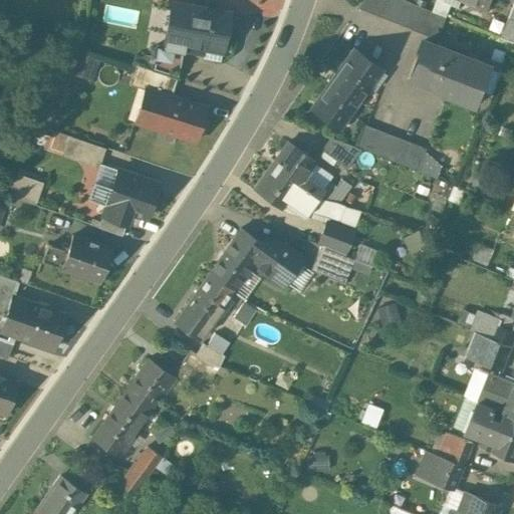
[(446,17),(403,0),(362,0),(357,8),(437,39),(446,17)]
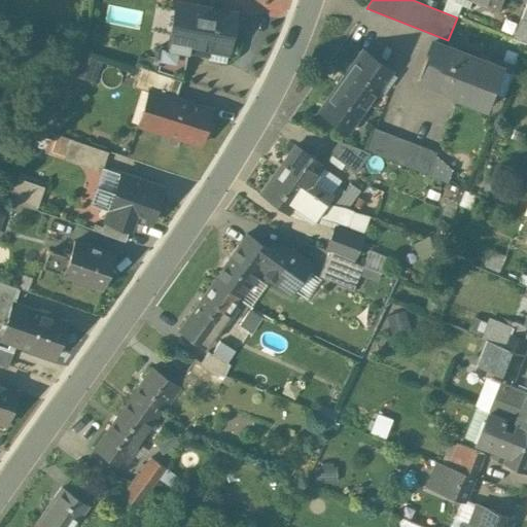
[(502,0),(487,0),(487,3),(499,8),(502,0)]
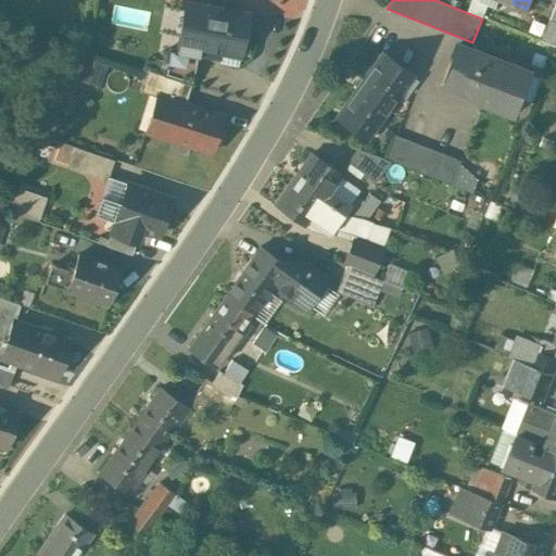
[(248,14),(186,2),(177,50),(198,53),(199,53),(198,54),(200,54),(219,59),(220,53),(240,57),(248,14)]
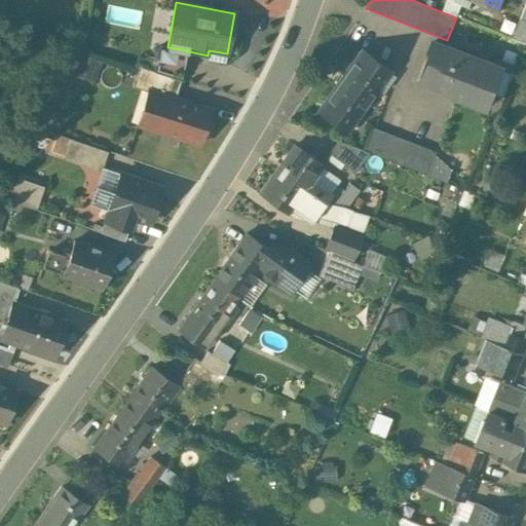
[(525,2),(512,39),(525,44),(525,43),(525,2)]
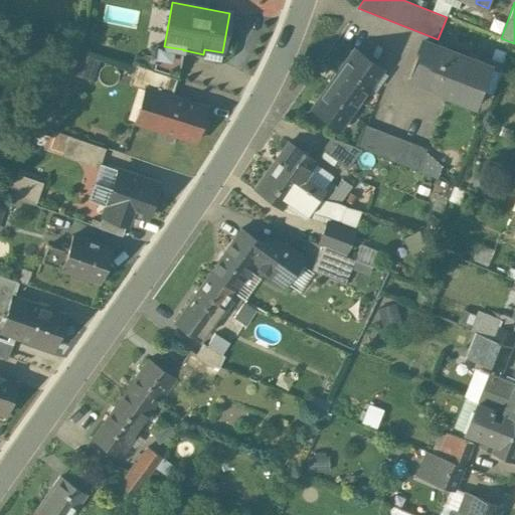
[(493,67),(424,40),(409,79),(478,106),(493,67)]
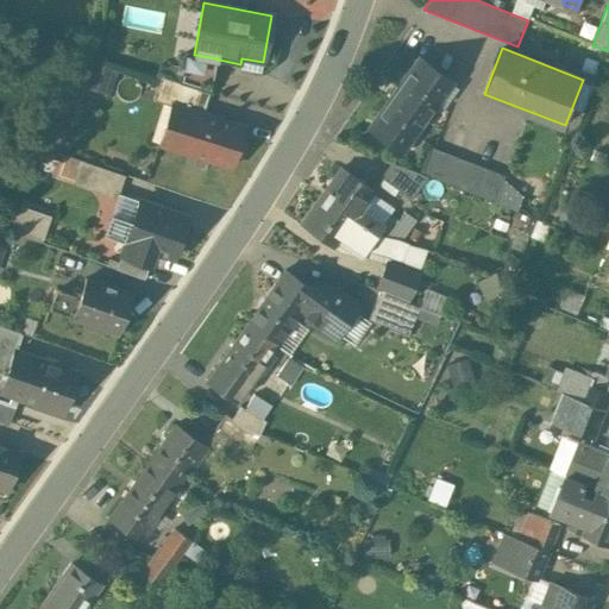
[(194,55),(186,54),(180,83),(209,93),(209,94),(212,94),(219,60),(217,60),(217,58),(194,55)]
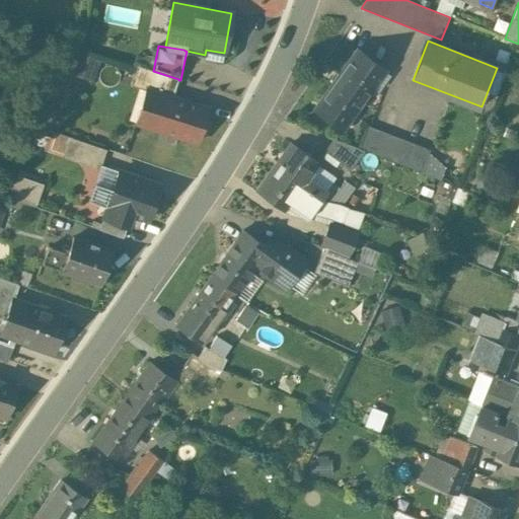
[(357,50),(314,109),(342,129),(384,70),(357,50)]
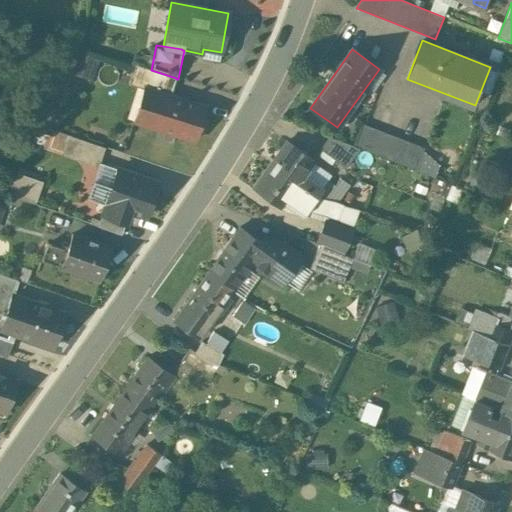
[(147,69),(136,65),(129,84),(142,87),(143,83),(147,69)]
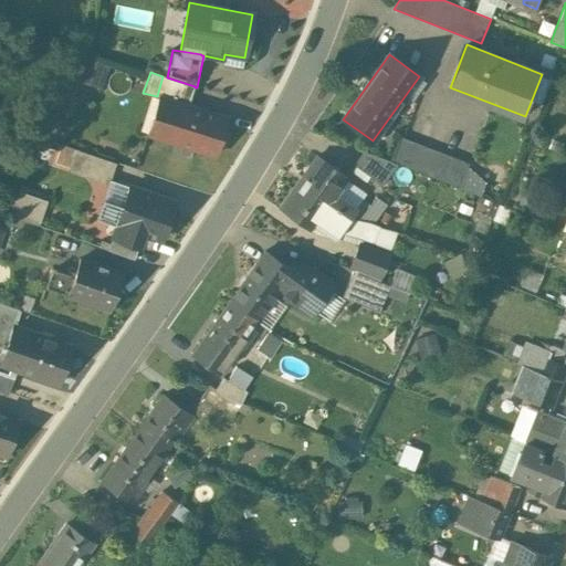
[(167,77),(163,76),(158,92),(188,101),(187,106),(188,106),(195,87),(195,86),(167,77)]
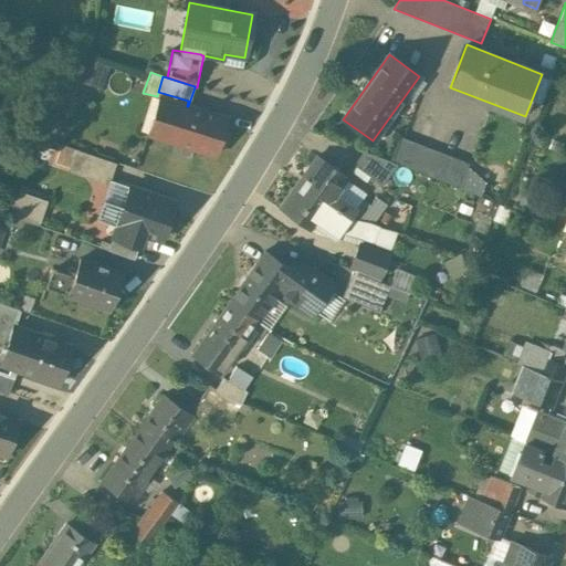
[(187,106),(167,100),(156,136),(216,155),(227,118),(188,106),(187,106)]
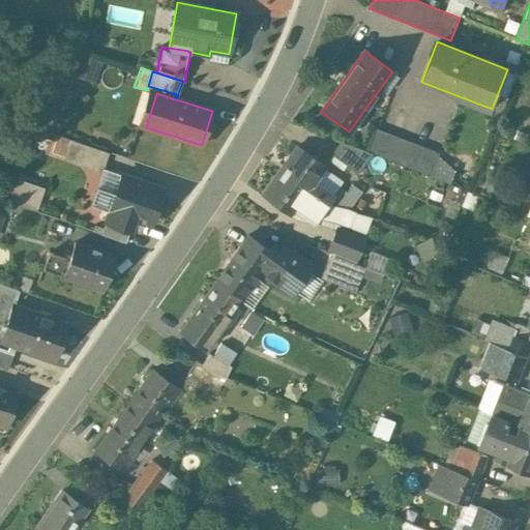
[(438,153),(375,128),(366,151),(372,154),(429,176),(438,153)]
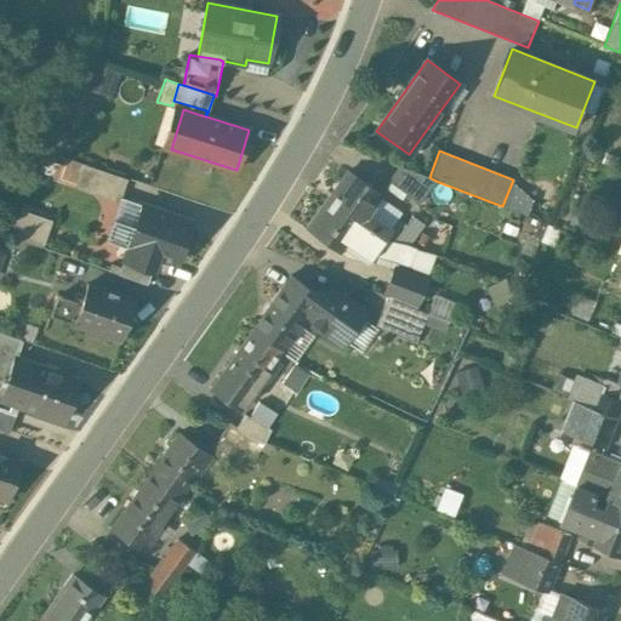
[(127,180),(83,164),(75,183),(120,199),(127,180)]
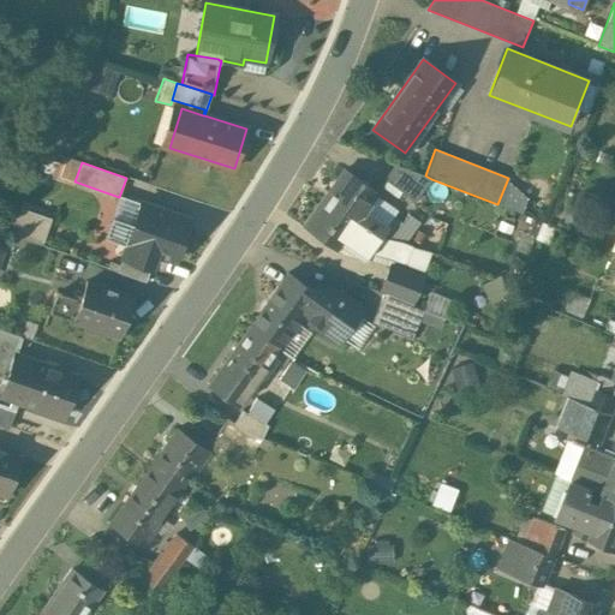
[(425,175),(394,165),(383,179),(415,202),(431,179),(425,175)]
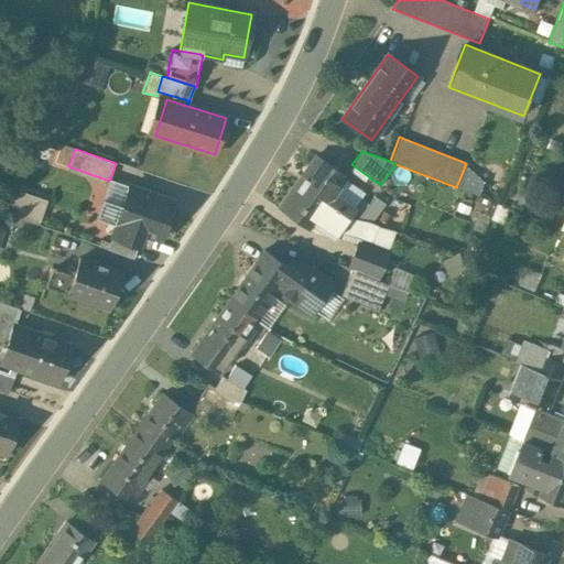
[(346,177),(316,155),(297,182),(327,203),(348,218),(355,208),(334,193),(346,177)]
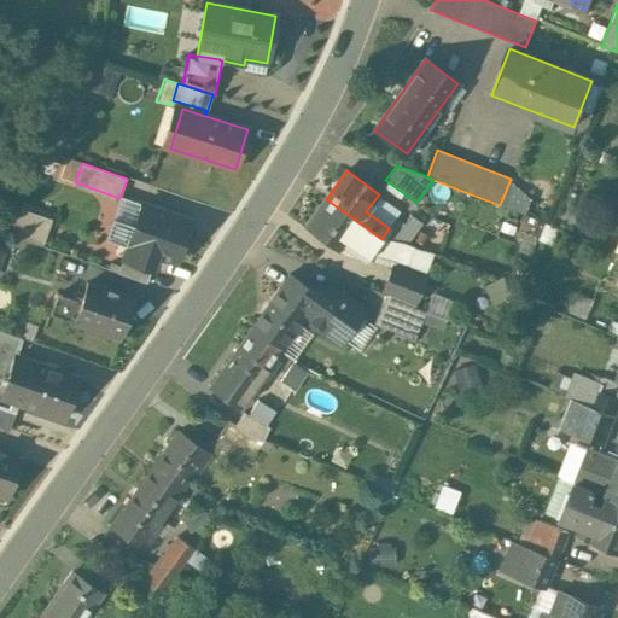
[(359,222),(326,199),(305,228),(338,251),(351,233),(359,222)]
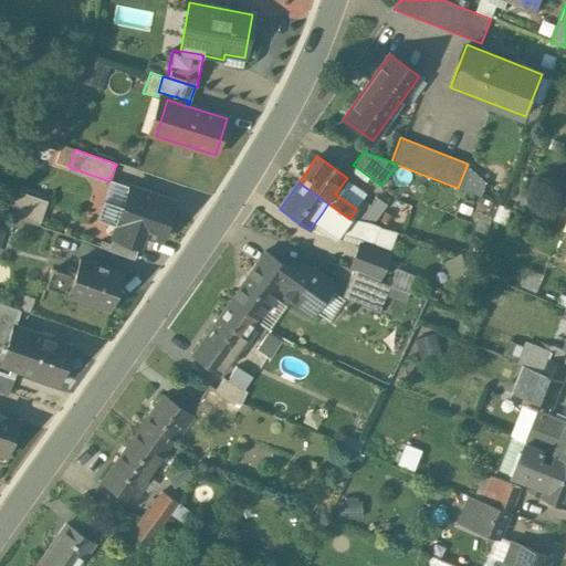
[(174,202),(129,187),(116,224),(143,233),(160,240),(174,202)]
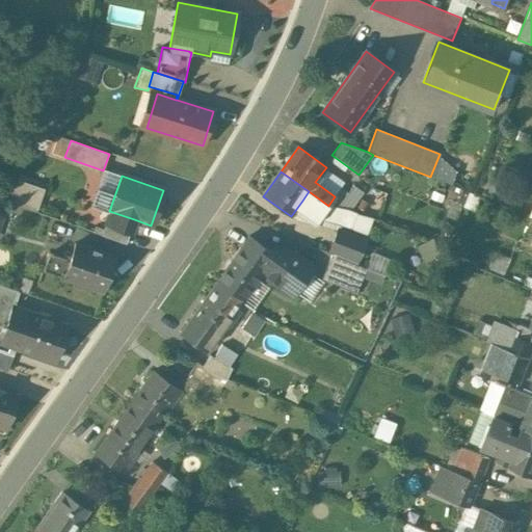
[(16,203),(37,209),(44,186),(22,180),(16,203)]
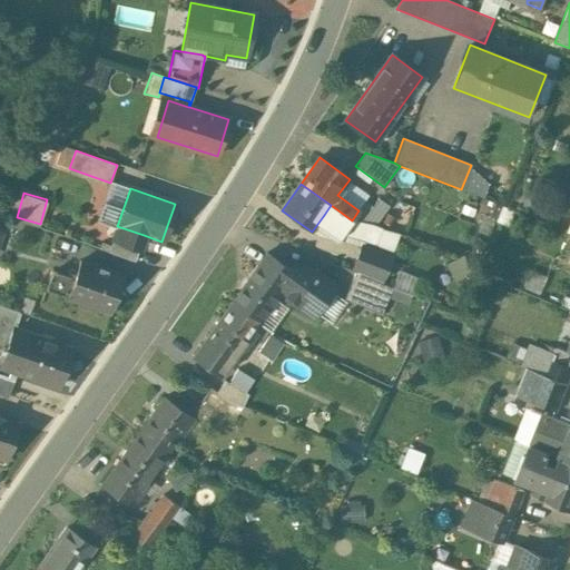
[(389,206),(377,198),(372,207),(383,214),(389,206)]
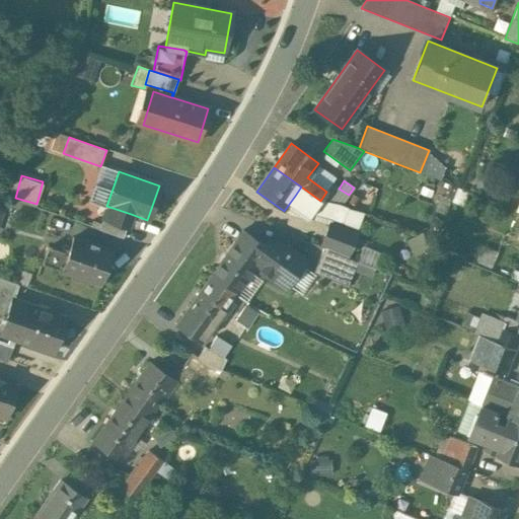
[(339,189),(332,183),(326,192),(320,201),(342,206),(349,195),(339,189)]
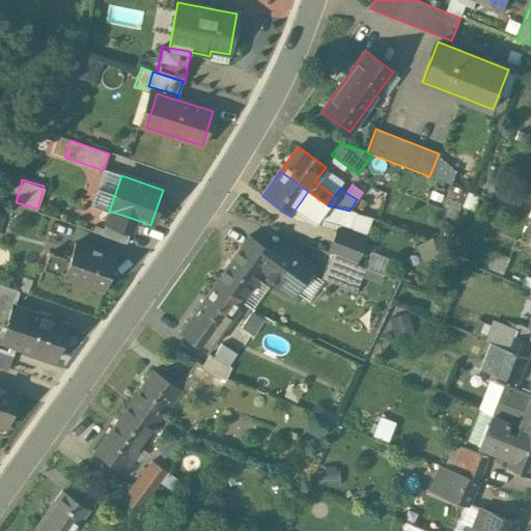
[(328,205),(308,191),(302,200),(320,214),(322,215),(328,205)]
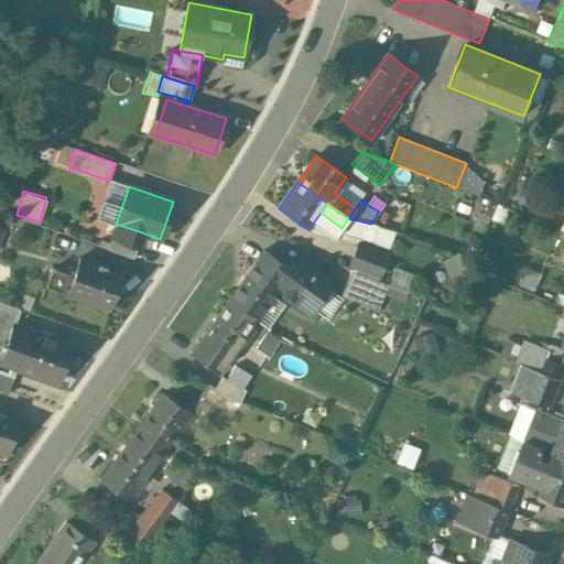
[(340,227),(321,213),(308,229),(313,232),(334,239),(337,232),(338,230),(340,227)]
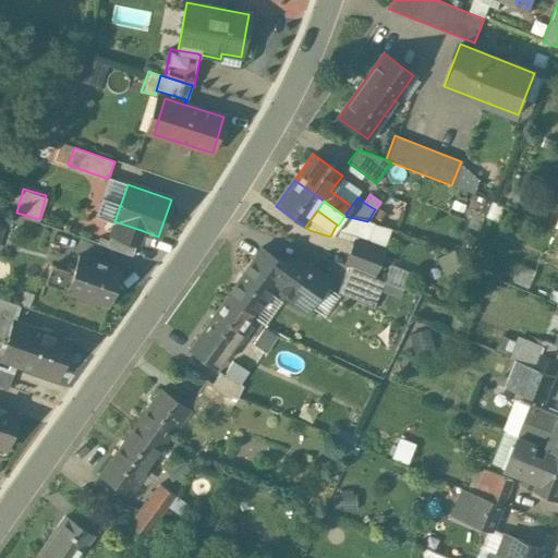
[(397,230),(344,216),(338,226),(337,225),(335,228),(334,230),(367,239),(371,241),(381,245),(386,238),(393,240),(397,230)]
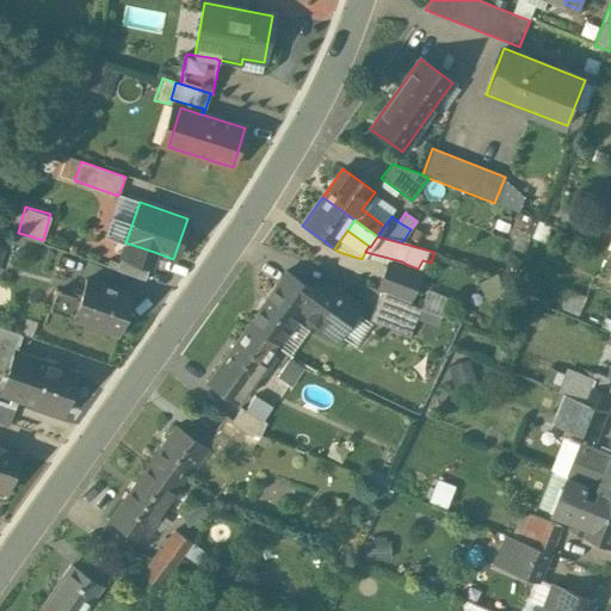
[(154,252),(125,242),(121,255),(149,266),(154,252)]
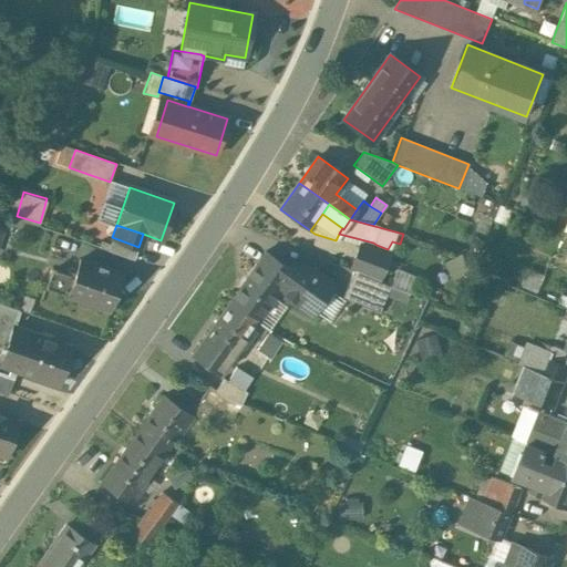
[(138,247),(112,237),(107,250),(134,260),(138,247)]
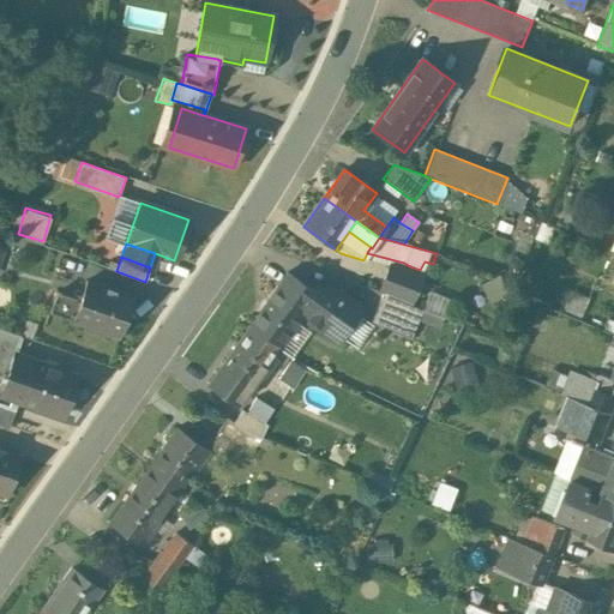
[(420,280),(389,268),(379,292),(383,294),(410,304),(420,280)]
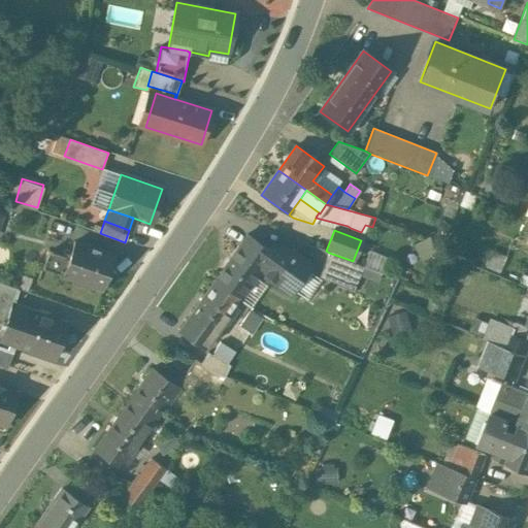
[(248,234),(213,282),(239,299),(260,270),(272,253),(248,234)]
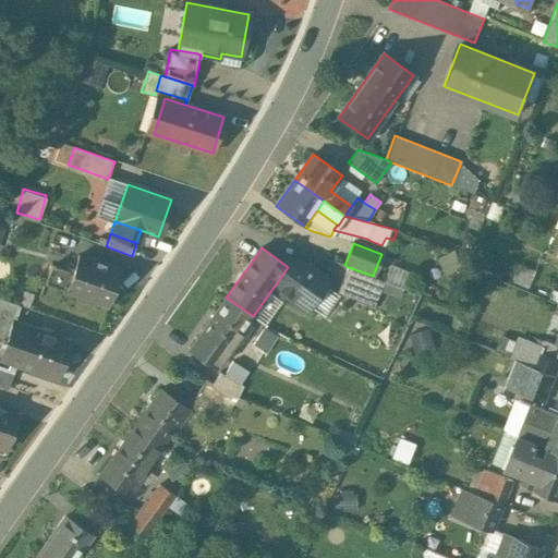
[(120,270),(79,255),(72,273),(65,291),(108,305),(120,270)]
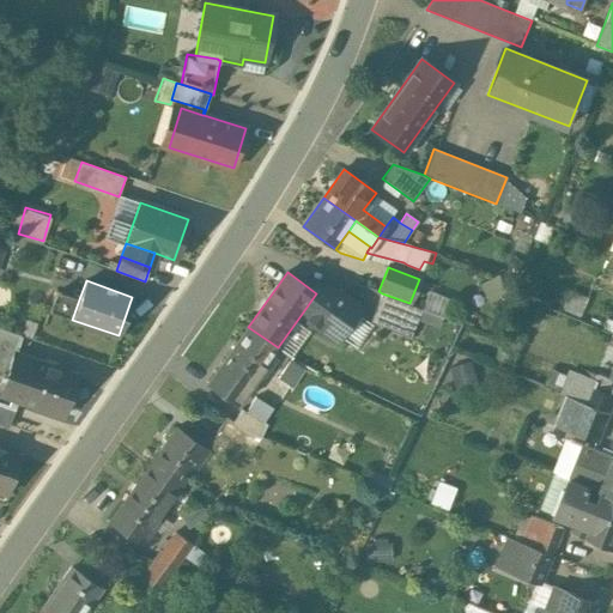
[(326,287),(320,296),(316,293),(302,314),(310,320),(309,322),(321,332),(323,329),(338,340),(360,307),(340,292),(338,295),(326,287)]
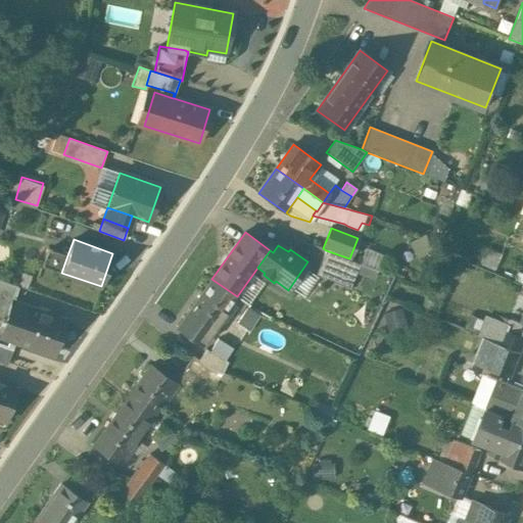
[(362,263),(377,267),(382,250),(367,246),(362,263)]
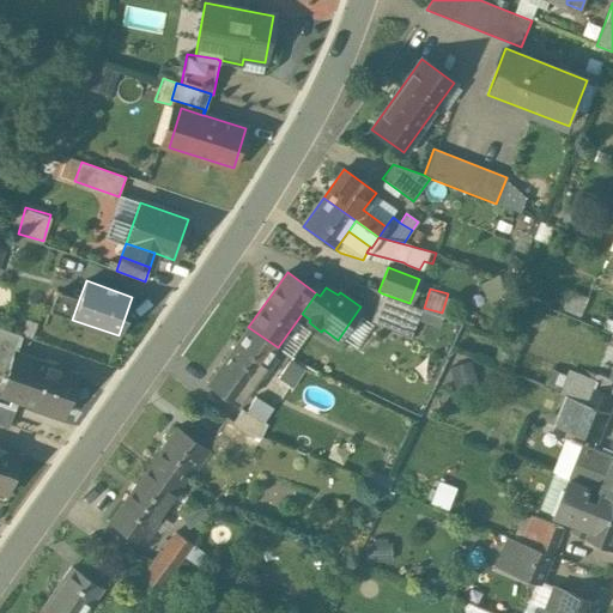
[(79,299),(56,292),(49,311),(72,320),(79,299)]
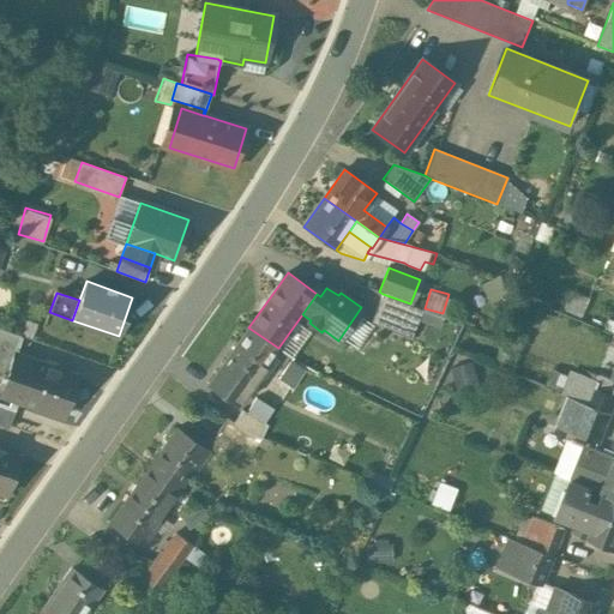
[(410,304),(383,294),(371,323),(411,338),(422,309),(410,304)]
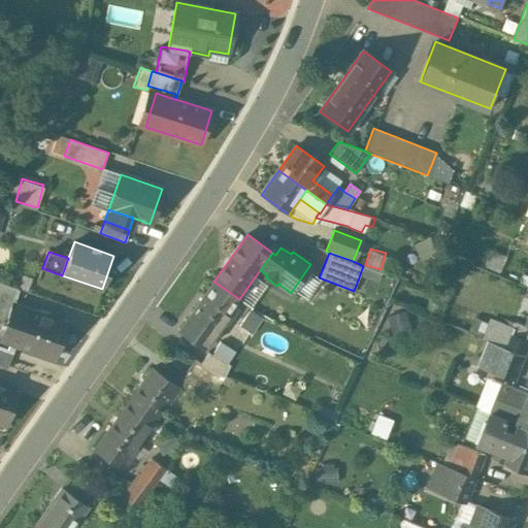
[(213,282),(178,331),(203,350),(239,299),(213,282)]
